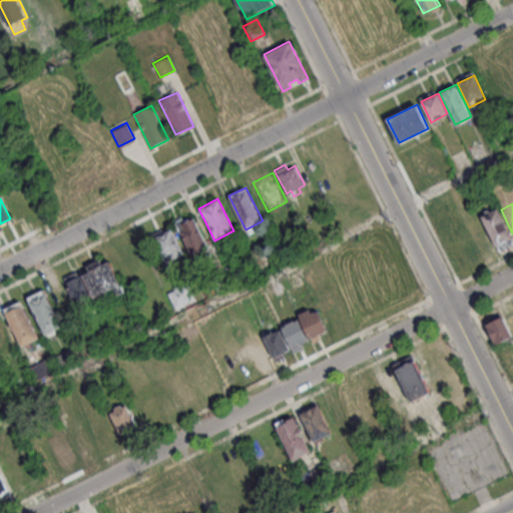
[(481,216),(498,207),(512,237),(495,246),(481,216)]
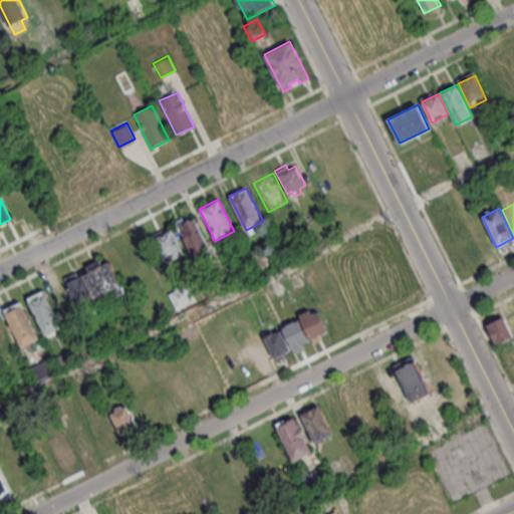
[(175,222),(197,267),(216,257),(194,213),(175,222)]
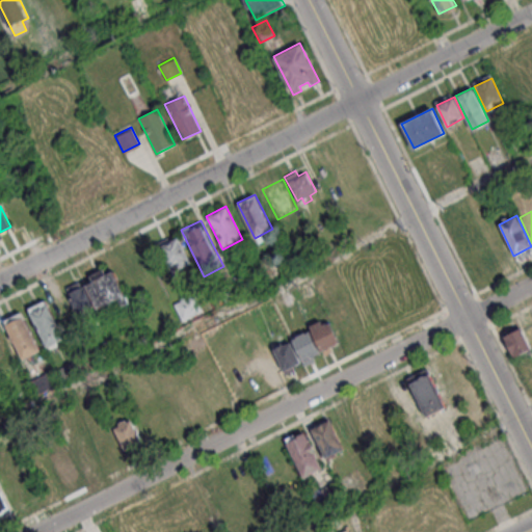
[(156,243),(173,274),(191,264),(175,233),(156,243)]
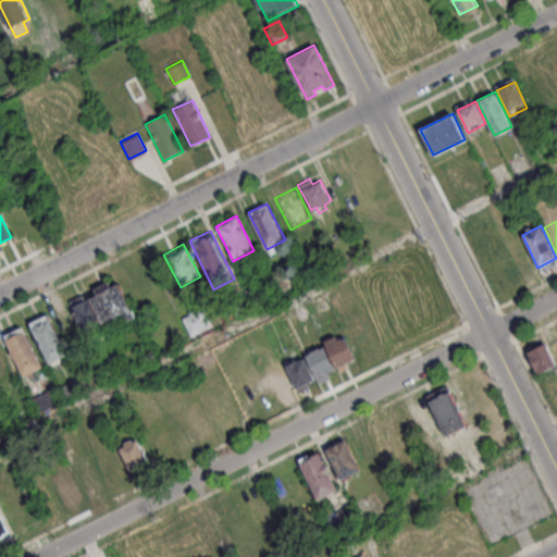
[(88,297),(101,325),(124,316),(127,322),(137,318),(121,281),(110,286),(108,282),(95,288),(97,293),(88,297)]
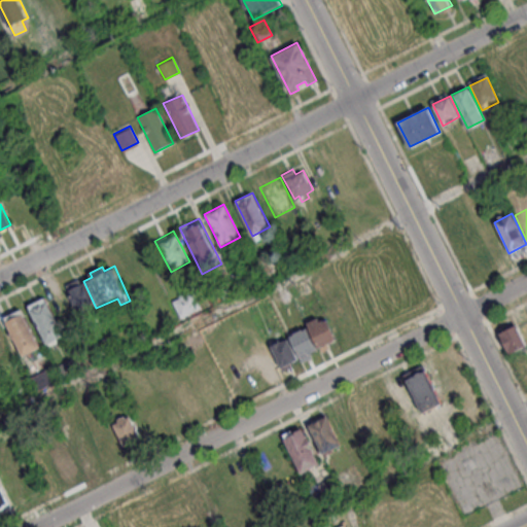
[(65,285),(76,309),(89,303),(77,279),(65,285)]
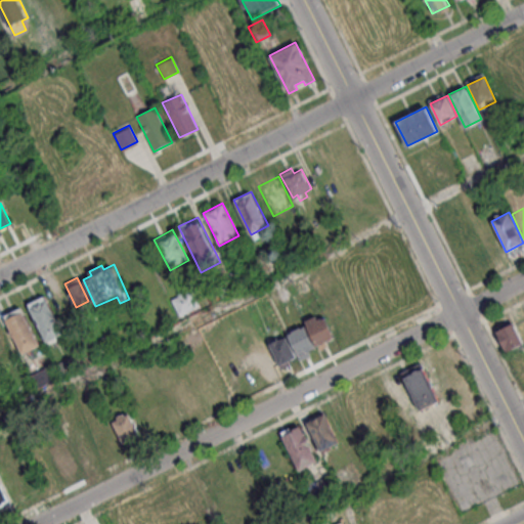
[(170,298),(180,316),(201,304),(190,287),(170,298)]
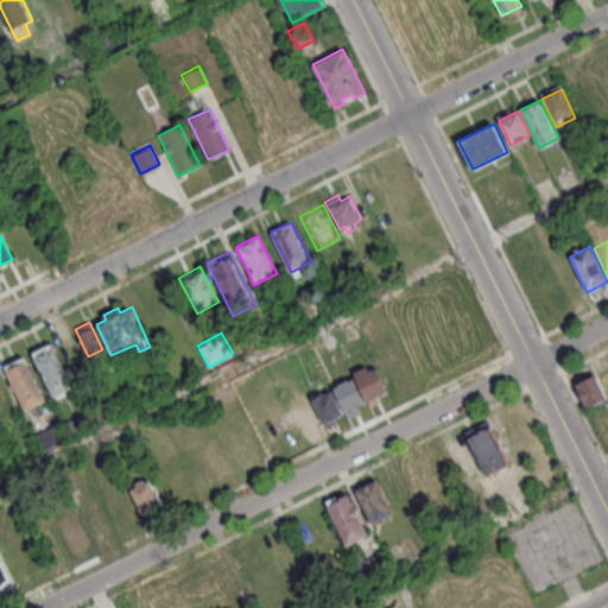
[(31,352),(52,396),(56,394),(58,399),(71,393),(69,388),(74,386),(52,341),(31,352)]
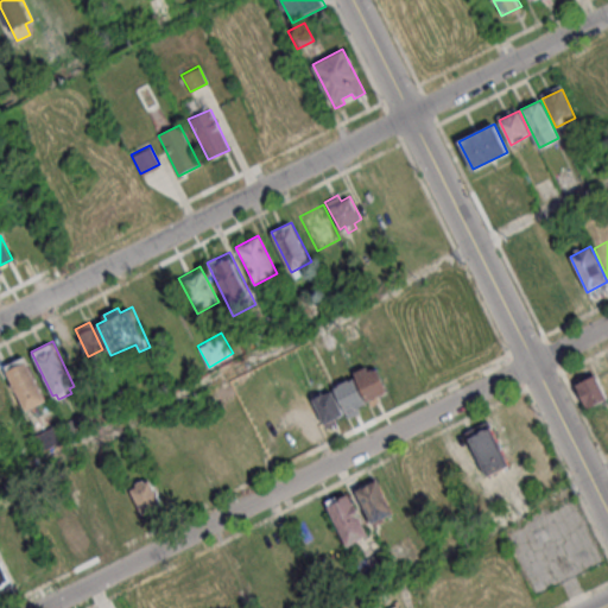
[(4,366),(26,411),(46,401),(24,356),(4,366)]
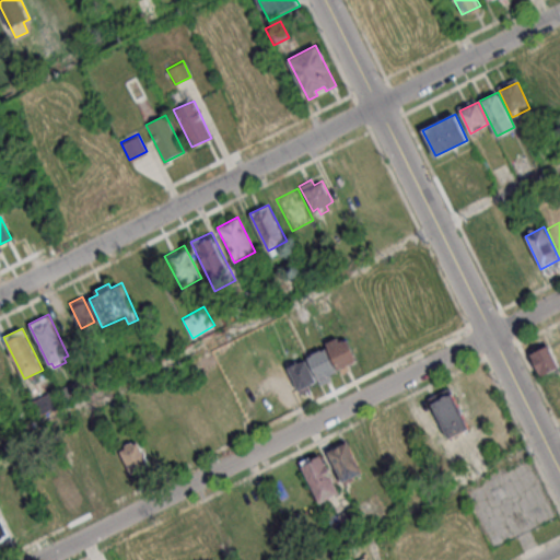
[(326,342),(340,374),(350,370),(348,364),(357,361),(346,335),(326,342)]
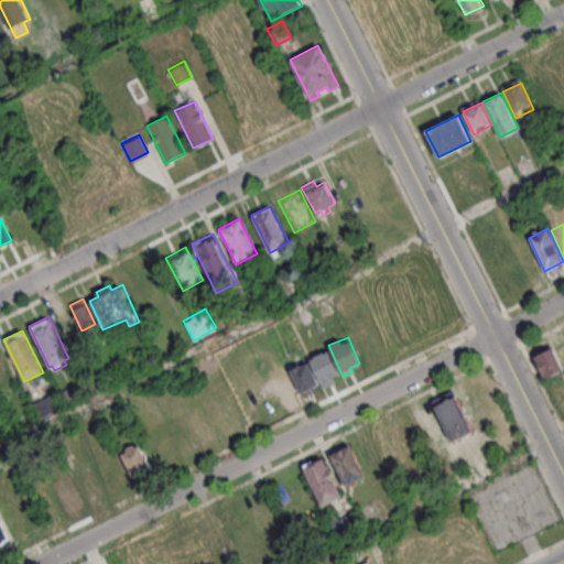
[(533,356),(553,347),(563,369),(544,379),(533,356)]
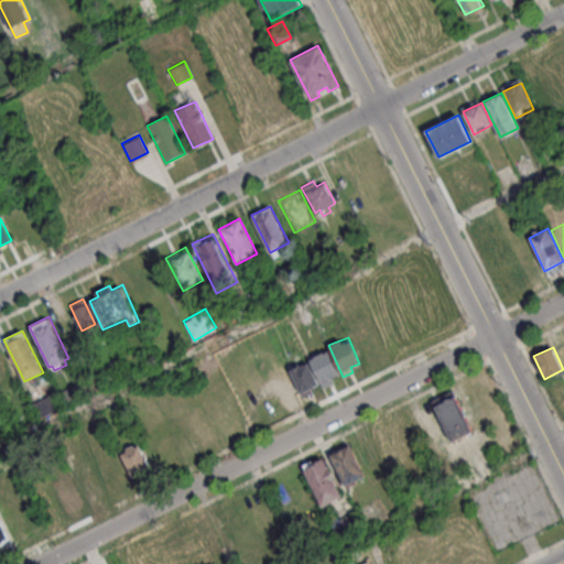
[(0,391),(17,383),(0,350),(0,391)]
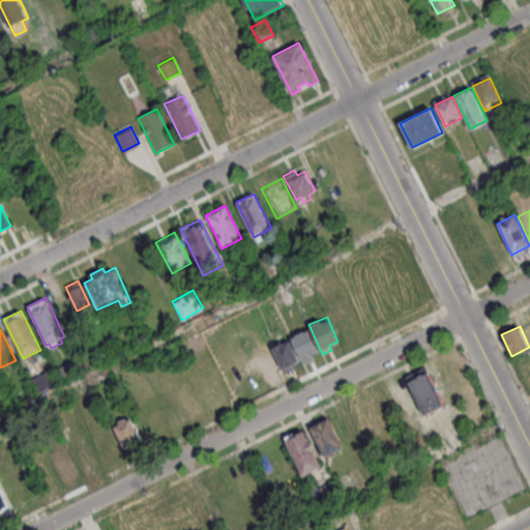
[(302,362),(313,358),(312,354),(318,351),(307,329),(291,337),(302,362)]
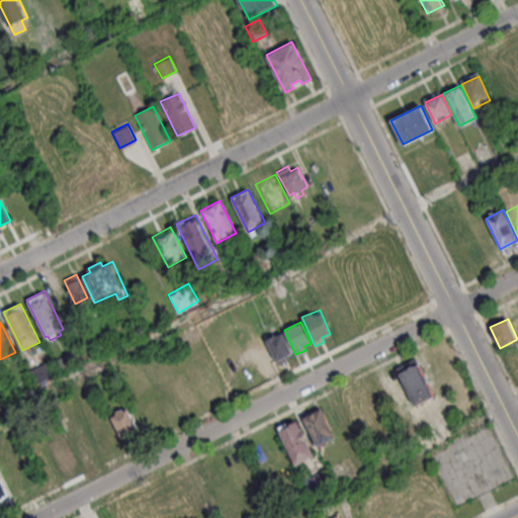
[(264,338),(274,333),(276,337),(282,333),(292,352),(284,354),(285,358),(277,362),(264,338)]
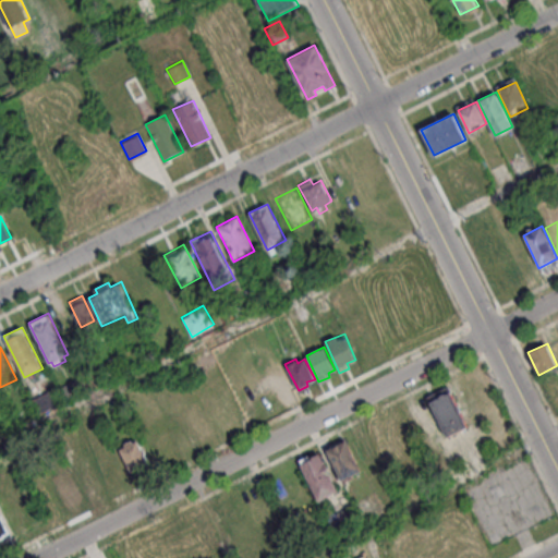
[(31,400),(53,389),(61,404),(38,415),(31,400)]
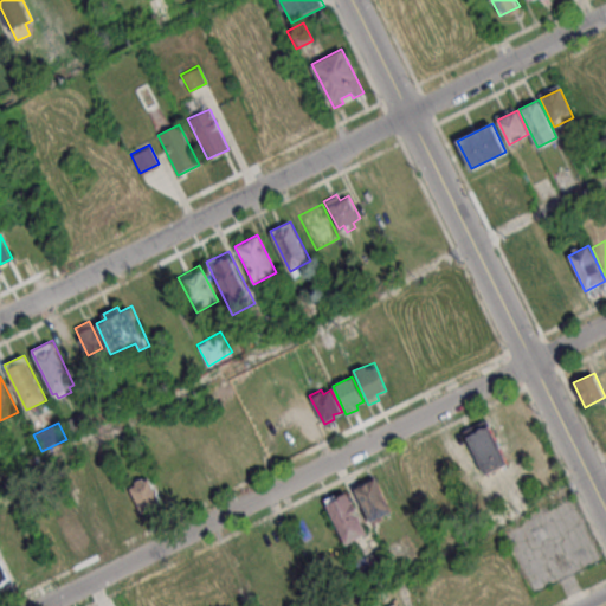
[(469,438),(478,433),(478,427),(483,425),(488,427),(505,463),(485,472),(469,438)]
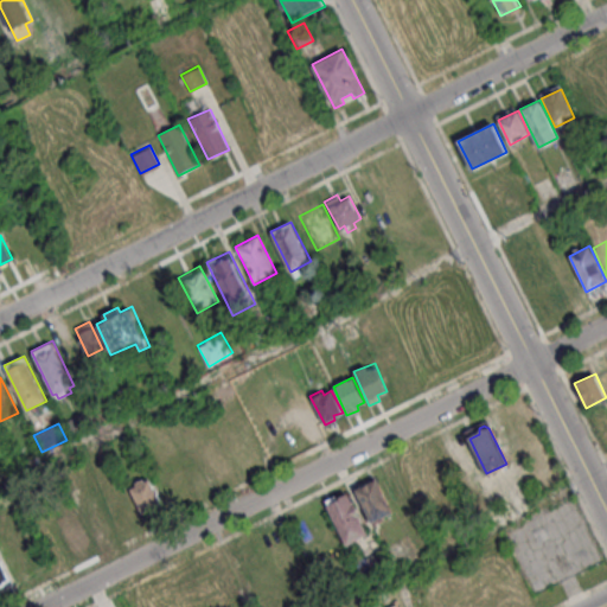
[(145,512),(129,489),(135,486),(132,481),(140,478),(144,483),(149,479),(161,503),(145,512)]
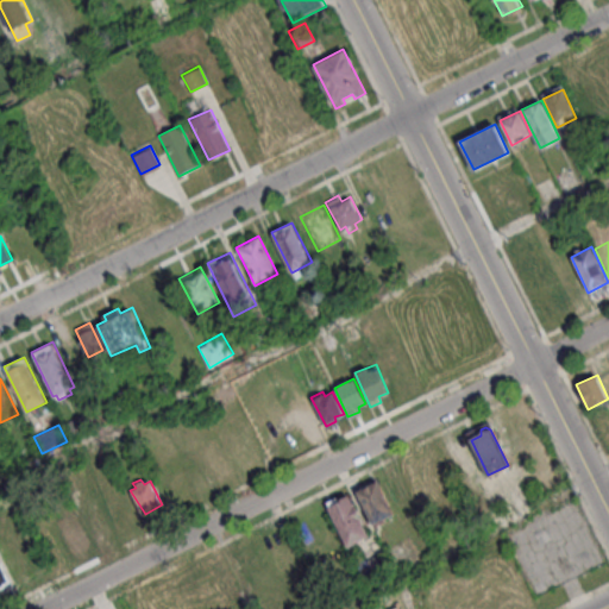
[(355,490),(375,479),(394,514),(374,525),(355,490)]
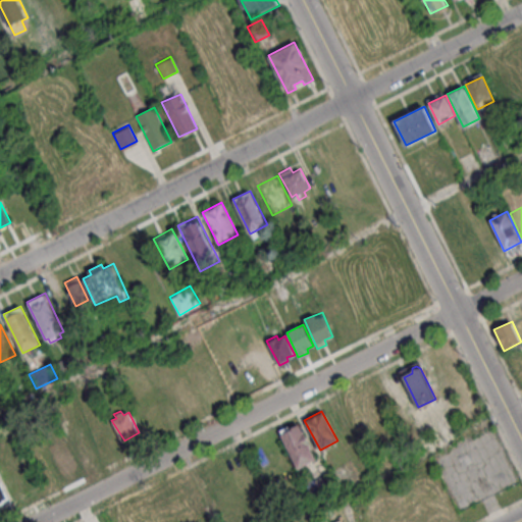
[(281,434),(292,429),(290,425),(297,422),(315,458),(298,466),(281,434)]
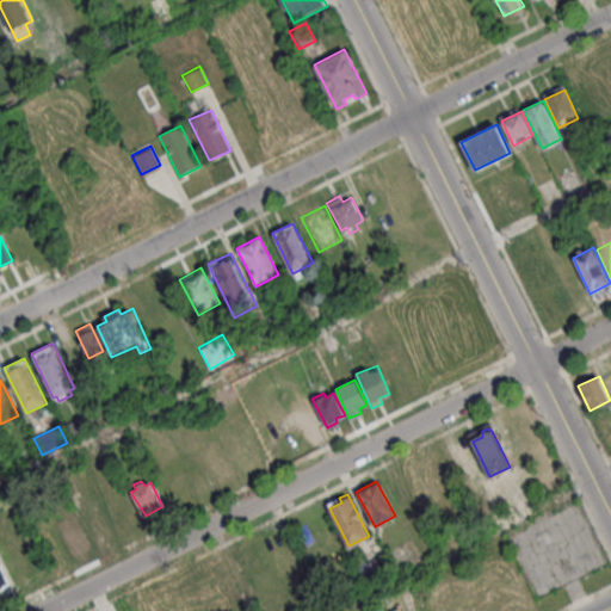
[(0,594),(12,590),(0,562),(0,594)]
